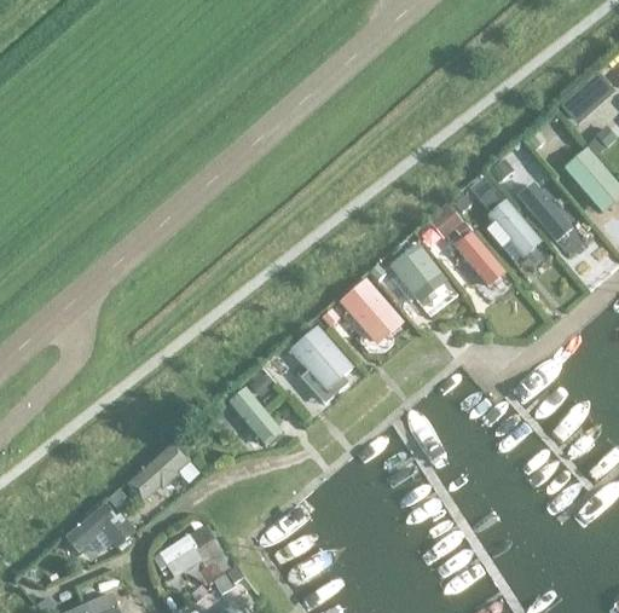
[(613,88),(599,73),(562,104),(577,121),(588,111),(613,88)]
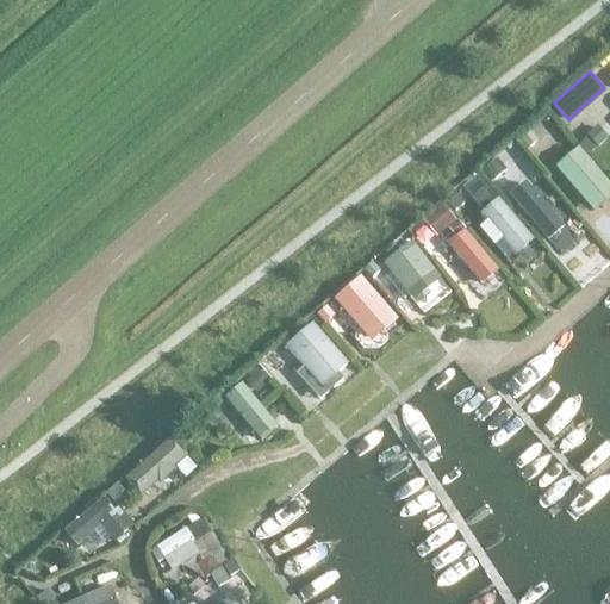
[(539,137),(530,126),(520,135),(528,145),(539,137)]
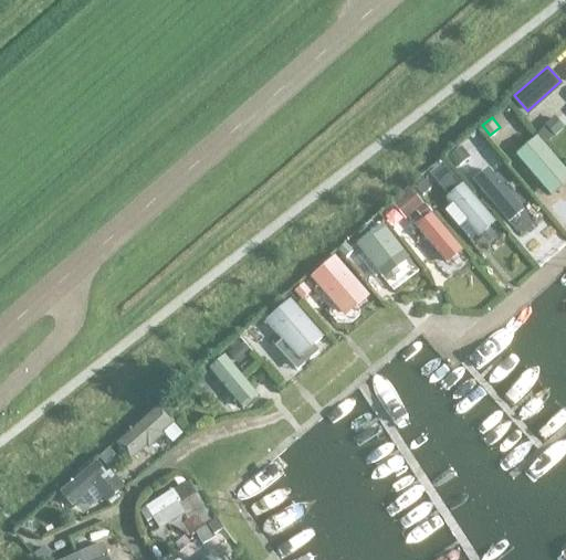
[(565,169),(536,135),(515,151),(549,189),(565,175),(565,169)]
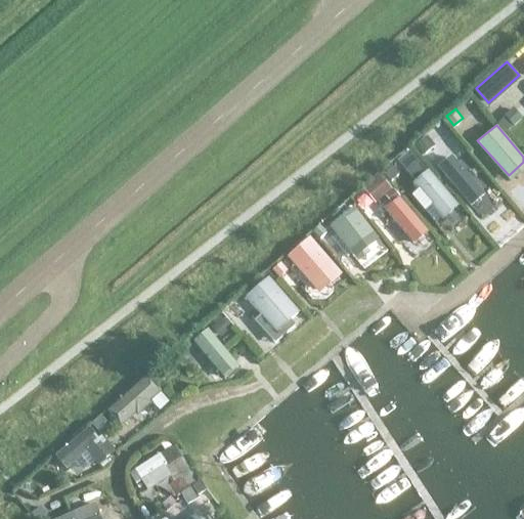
[(444,158),(471,189),(475,187),(480,183),(483,180),(456,147),(444,158)]
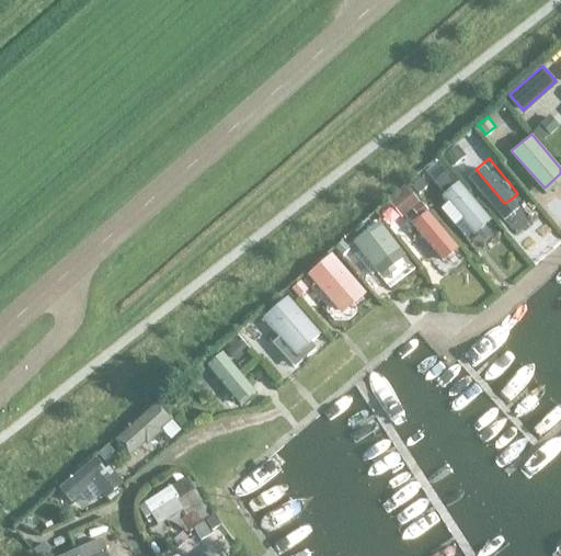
[(483,222),(489,216),(458,180),(442,194),(472,230),(479,226),(483,222)]
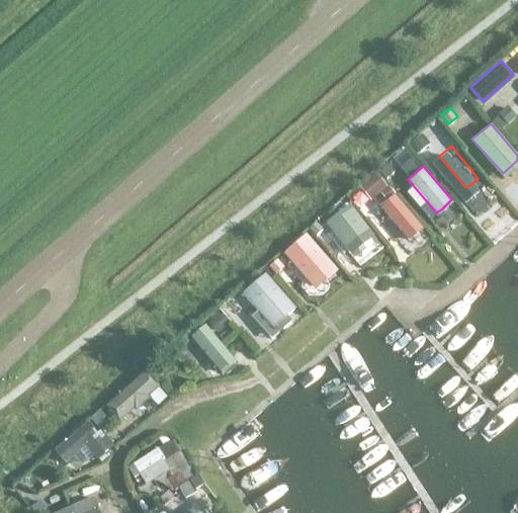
[(382,203),(410,235),(414,233),(419,229),(421,226),(395,193),(382,203)]
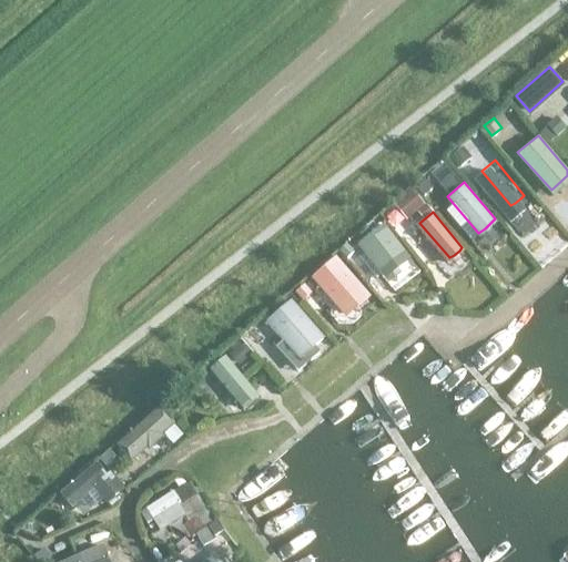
[(357,238),(395,286),(423,264),(384,216),(357,238)]
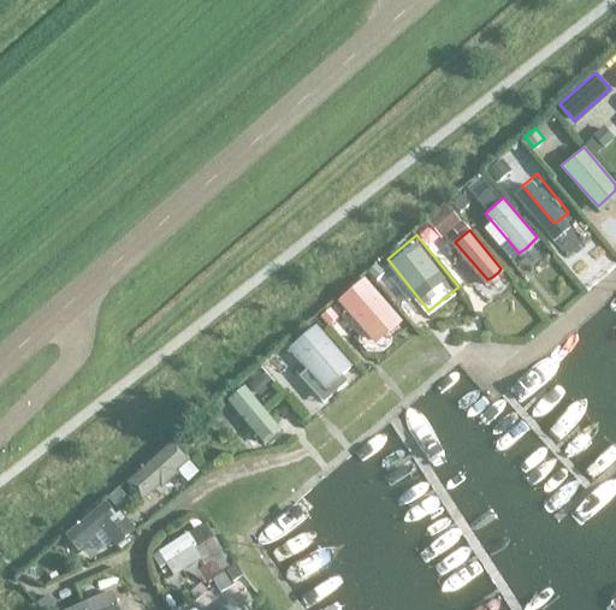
[(336,291),(379,343),(406,321),(363,270),(336,291)]
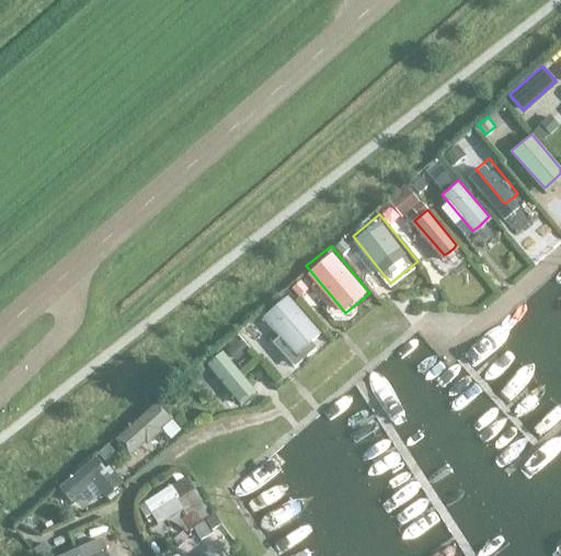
[(308,287),(300,279),(292,286),(298,295),(308,287)]
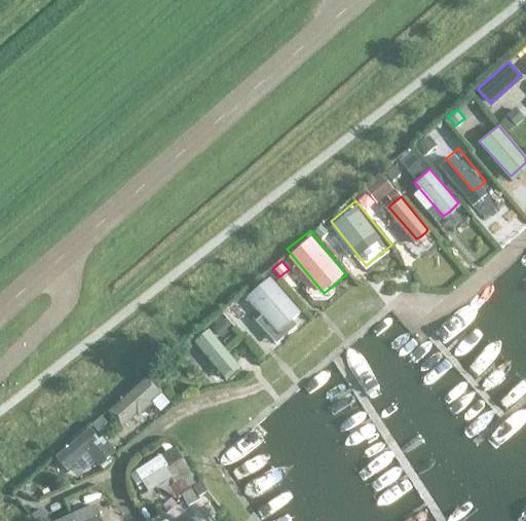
[(272,318),(287,319),(288,320),(299,310),(270,276),(248,296),(268,321),(272,318)]
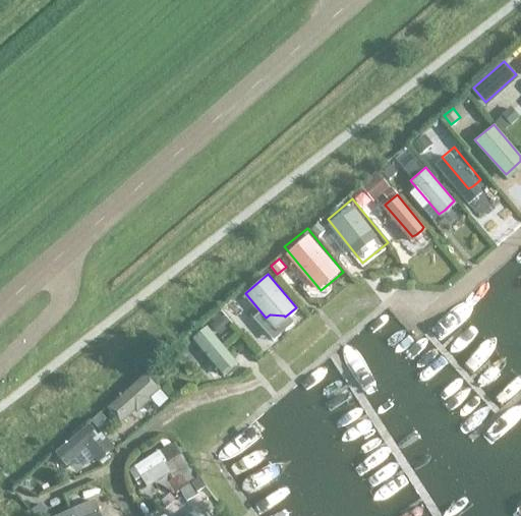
[(193,336),(217,364),(230,353),(207,326),(193,336)]
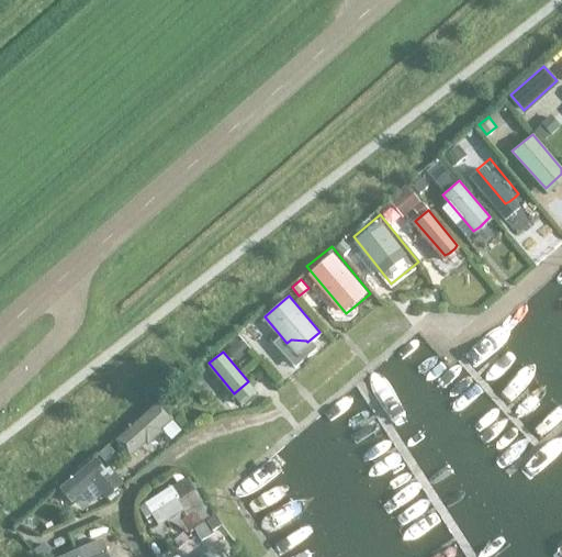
[(141,466),(184,427),(160,401),(117,438),(141,466)]
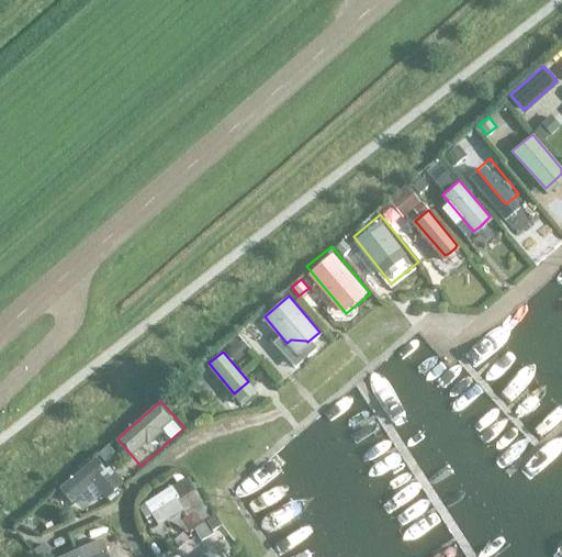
[(99,452),(111,465),(116,459),(111,453),(104,446),(99,452)]
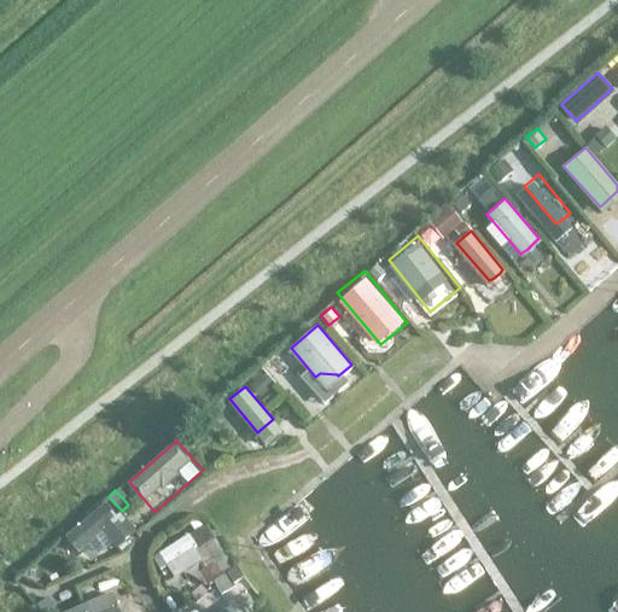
[(104,502),(66,535),(79,548),(103,528),(116,543),(133,528),(120,512),(116,516),(104,502)]
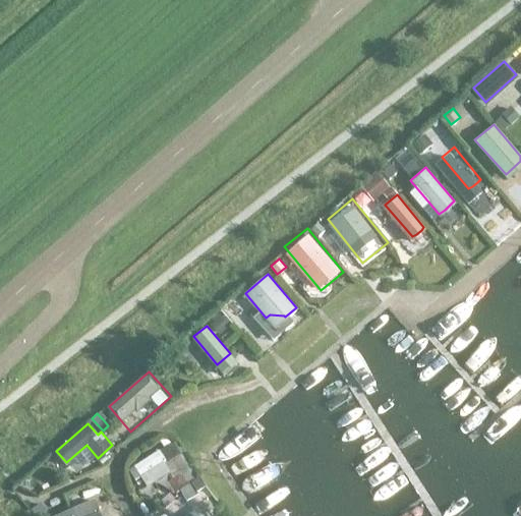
[(170,468),(159,475),(167,489),(178,481),(170,468)]
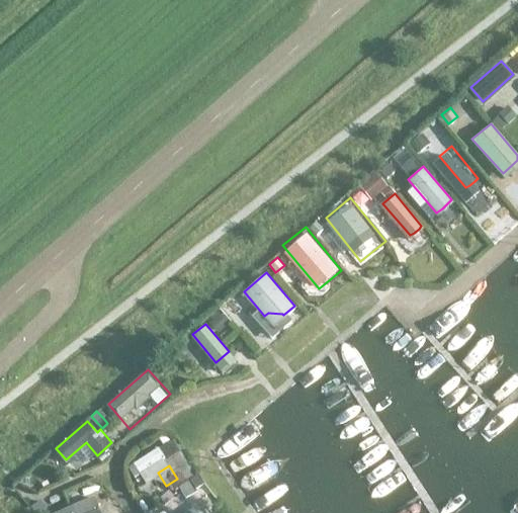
[(53,512),(93,512),(98,509),(92,495),(53,512)]
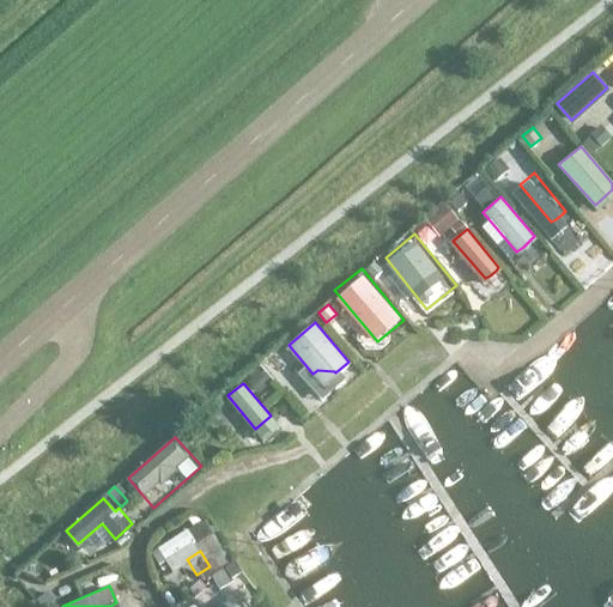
[(244,606),(236,594),(216,606),(244,606)]
